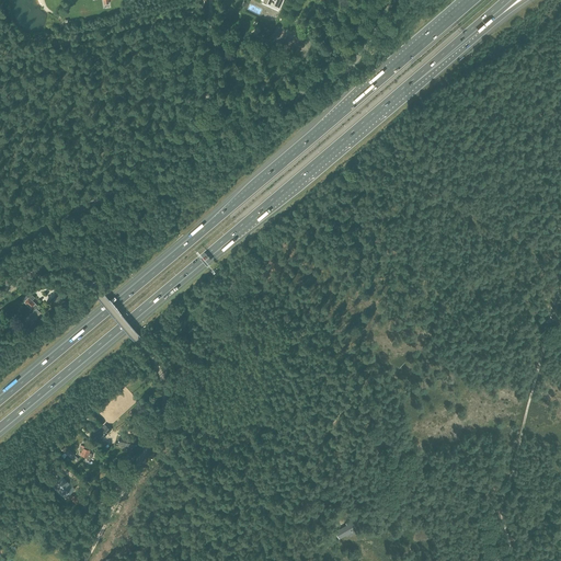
[(263,0),(263,1),(278,9),(283,0),(263,0)]
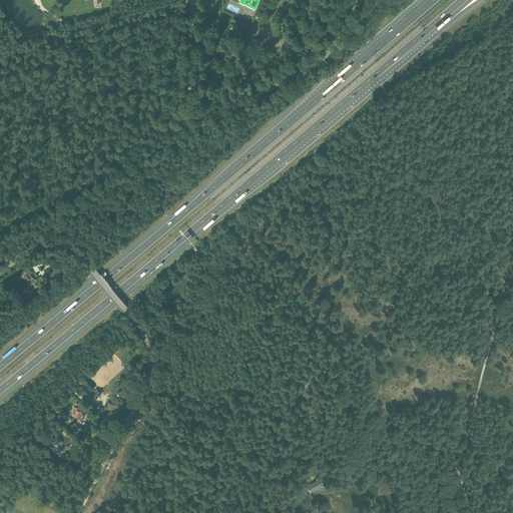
[(54,260),(49,264),(54,270),(57,274),(62,269),(59,266),(54,260)]
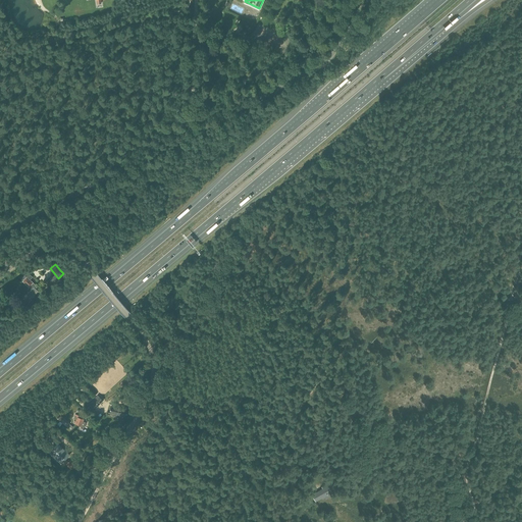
[(24,274),(20,278),(22,281),(22,280),(29,286),(32,290),(24,297),(30,301),(38,291),(34,288),(36,285),(33,282),(30,279),(29,278),(32,276),(29,274),(28,273),(27,273),(25,274),(24,275),(24,274)]
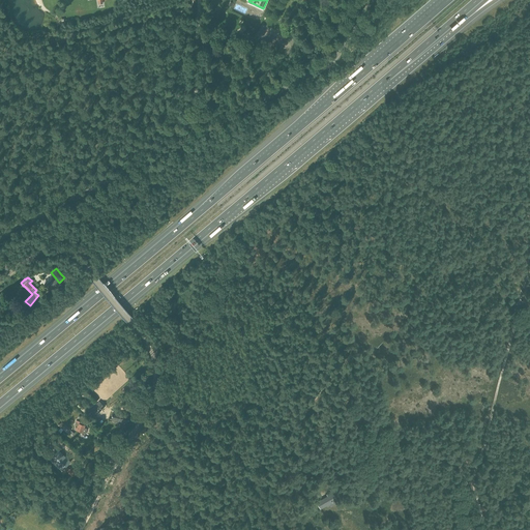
[(57,287),(54,284),(53,282),(47,287),(52,292),(57,287)]
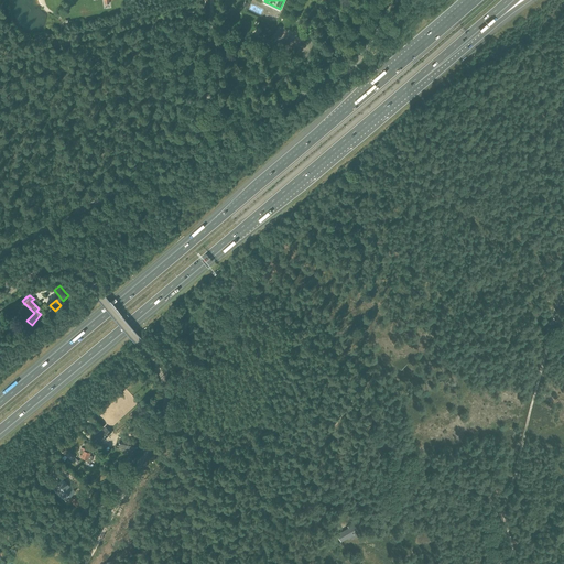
[(83,423),(78,427),(89,438),(95,433),(83,423)]
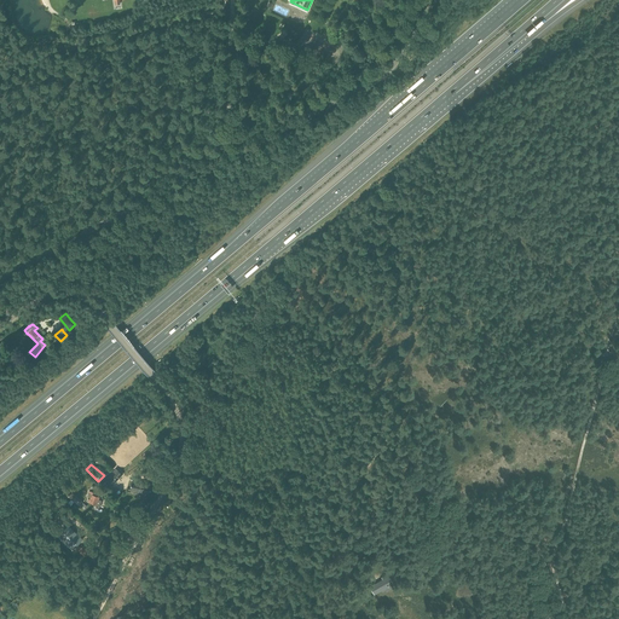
[(125,467),(114,479),(117,482),(128,470),(125,467)]
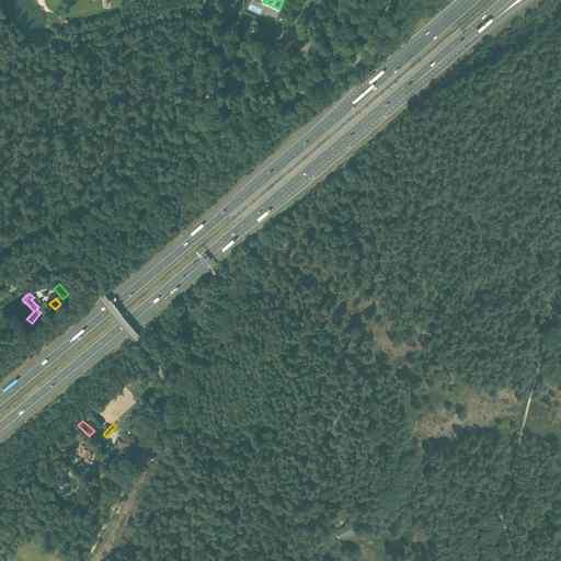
[(117,443),(121,444),(121,447),(127,448),(128,445),(136,447),(137,441),(118,436),(117,443)]
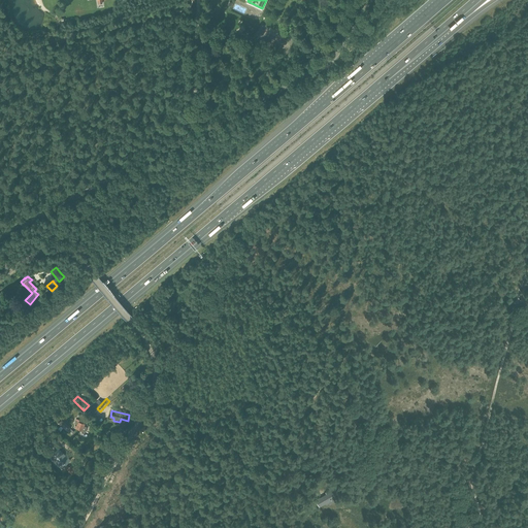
[(85,422),(75,419),(74,424),(77,425),(76,429),(81,430),(81,431),(85,432),(87,427),(84,426),(85,422)]
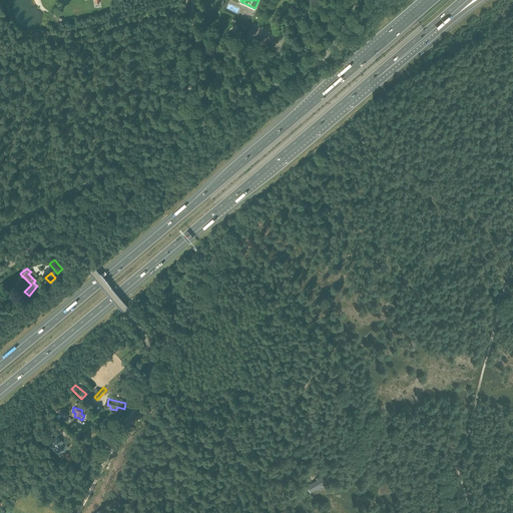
[(68,416),(62,410),(59,408),(57,411),(69,422),(71,419),(68,416)]
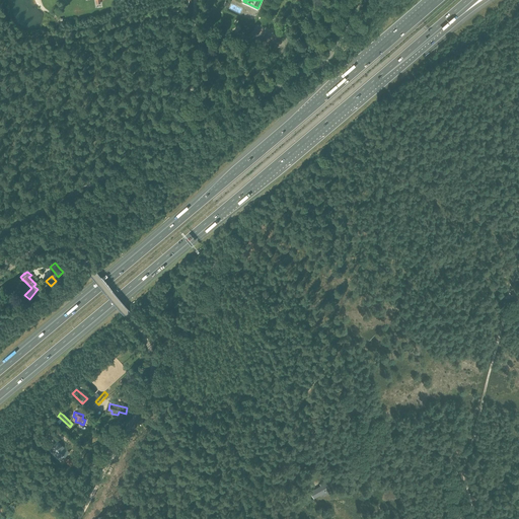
[(61,461),(65,456),(63,454),(67,450),(56,440),(51,446),(42,437),(36,442),(47,451),(48,450),(61,461)]
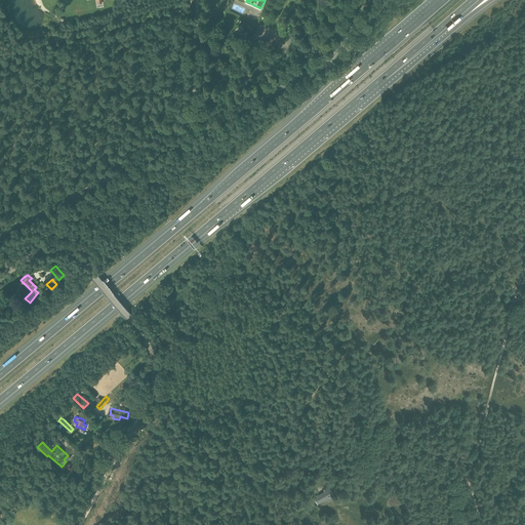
[(69,465),(67,469),(73,473),(76,467),(70,462),(69,465)]
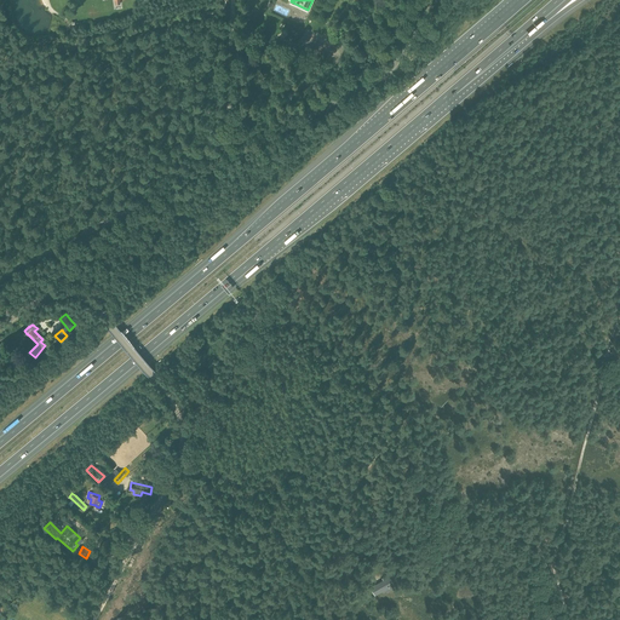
[(375,595),(395,584),(390,578),(395,575),(392,570),(385,574),(386,575),(383,578),(383,579),(371,586),(375,595)]
